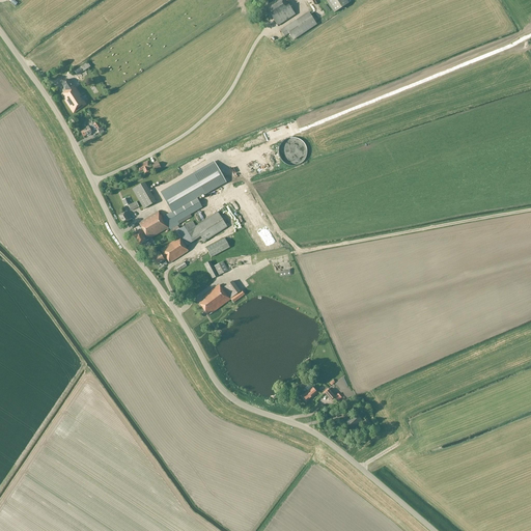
[(285,0),(276,0),(263,8),(271,20),(273,18),(278,26),(296,15),(285,0)]
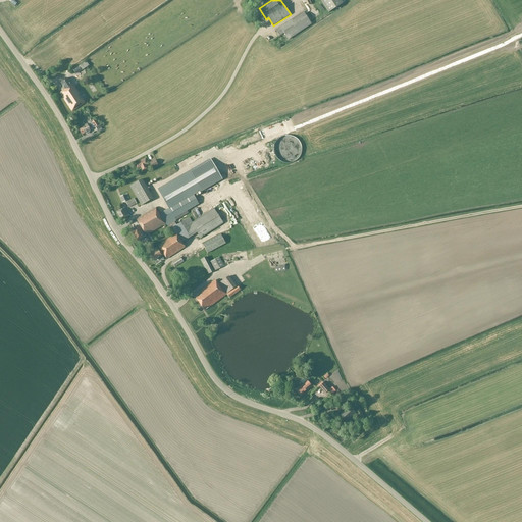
[(341,0),(319,0),(328,13),(344,3),(341,0)]
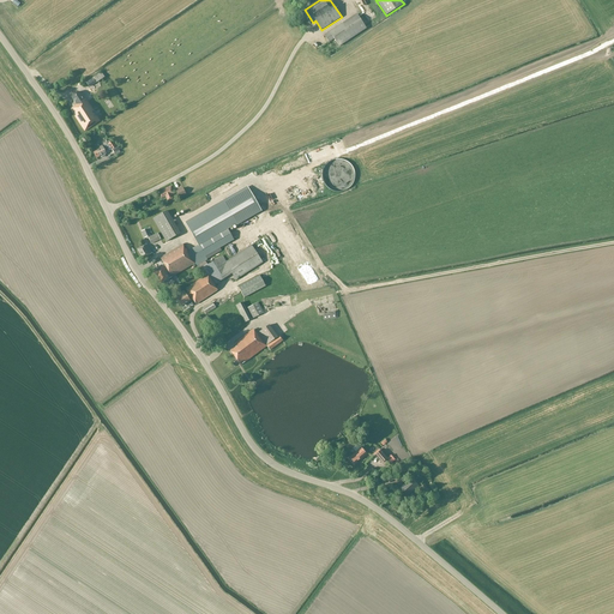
[(366,14),(368,19),(373,17),(366,5),(363,7),(368,13),(366,14)]
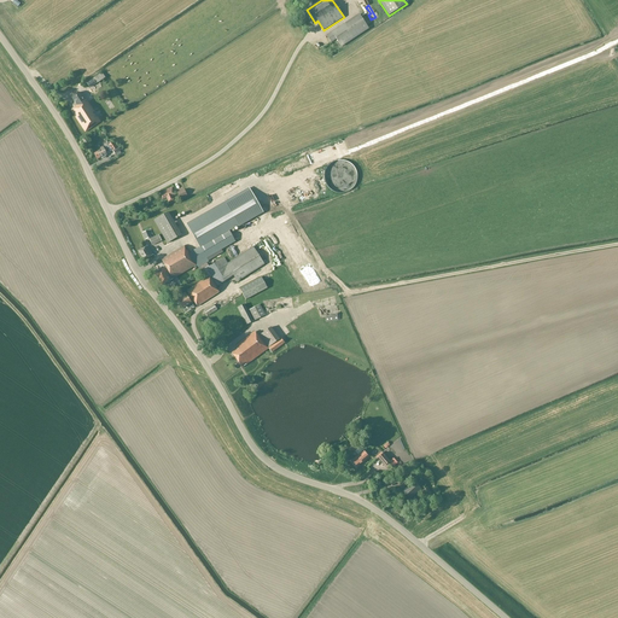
[(340,47),(368,29),(360,15),(344,25),(344,24),(326,36),(331,44),(337,40),(340,47)]
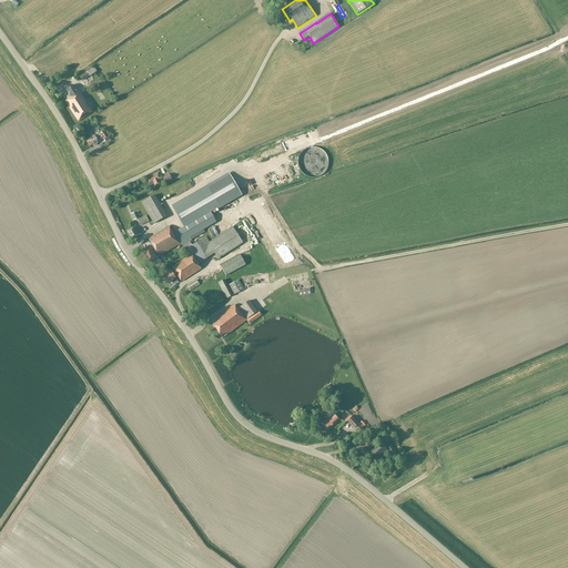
[(94,68),(80,77),(82,79),(89,75),(89,77),(97,72),(94,68)]
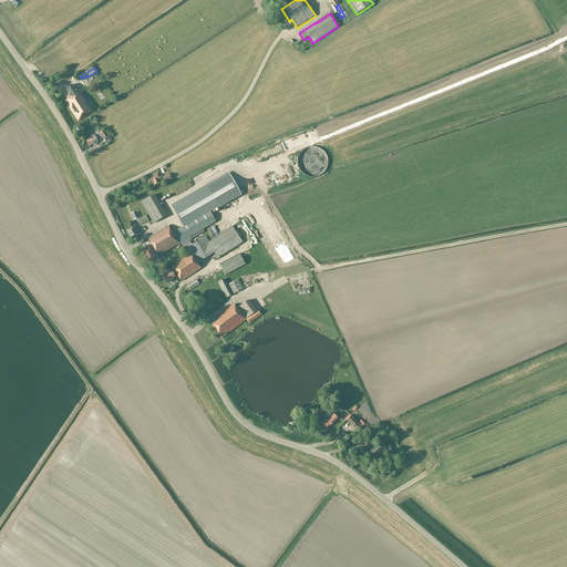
[(71,98),(65,102),(78,121),(92,112),(83,98),(82,96),(80,93),(79,92),(78,93),(75,89),(73,85),(72,85),(65,90),(71,98)]
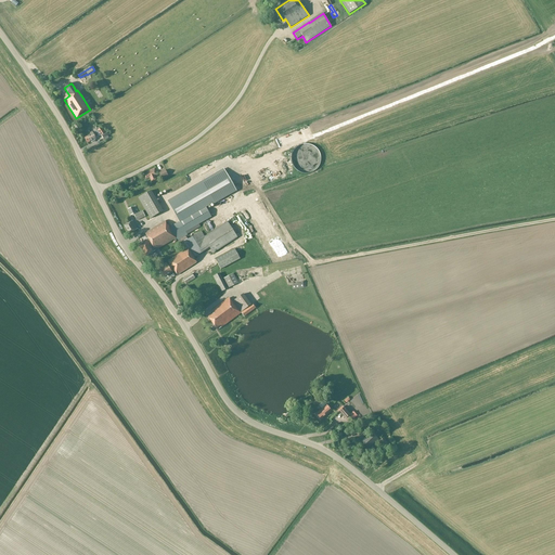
[(97,140),(92,132),(88,134),(89,136),(85,138),(87,143),(91,141),(92,143),(97,140)]
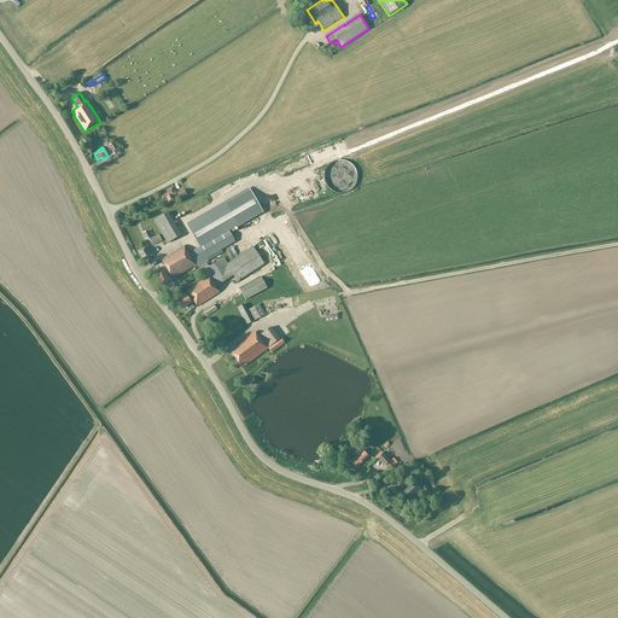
[(325,175),(325,178),(325,179),(325,180),(325,181),(326,182),(326,185),(327,186),(327,187),(328,188),(330,188),(331,190),(332,191),(333,192),(334,192),(336,193),(337,193),(338,193),(339,193),(340,193),(342,193),(344,193),(345,193),(347,192),(348,192),(349,191),(350,191),(351,190),(353,188),(354,187),(354,186),(355,185),(356,184),(356,182),(356,181),(357,180),(357,179),(357,178),(357,175),(357,174),(356,173),(356,172),(356,170),(355,169),(354,168),(354,167),(353,165),(351,164),(350,163),(349,163),(348,162),(347,162),(345,161),(344,161),(342,161),(340,161),(339,161),(338,161),(337,161),(336,162),(334,162),(332,163),(331,163),(331,164),(330,165),(328,167),(327,168),(326,169),(326,170),(325,172),(325,173),(325,174),(325,175)]
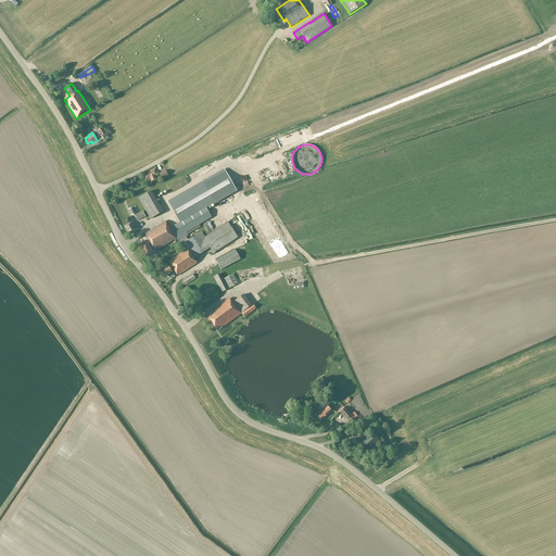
[(252,171),(256,181),(266,177),(268,182),(278,178),(277,176),(285,173),(279,161),(275,163),(274,162),(252,171)]
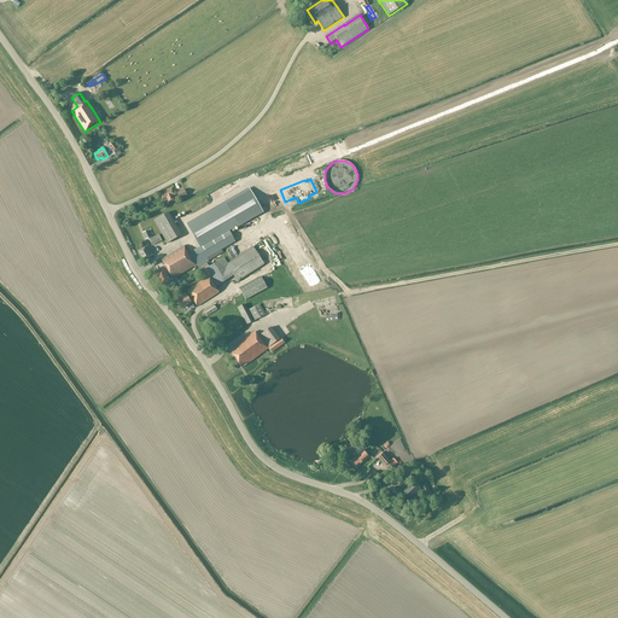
[(172,187),(164,191),(164,193),(161,194),(162,200),(167,198),(169,203),(174,199),(173,197),(175,196),(172,187)]
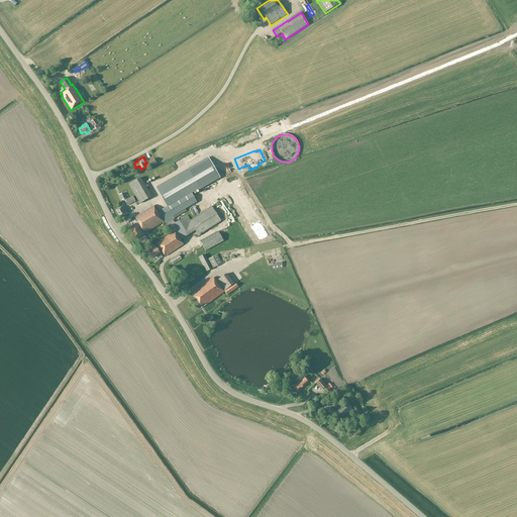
[(161,223),(196,203),(197,202),(192,193),(199,189),(220,177),(208,158),(157,188),(167,207),(158,212),(157,210),(156,210),(153,206),(134,217),(141,229),(139,230),(137,225),(129,229),(135,239),(142,235),(162,223),(161,223)]
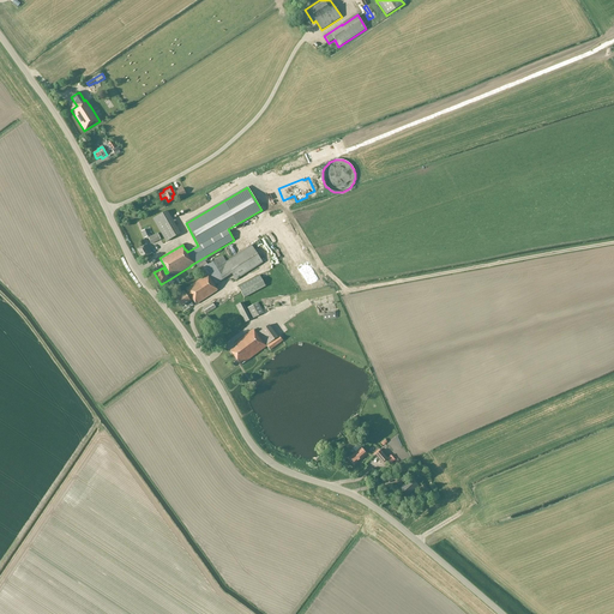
[(185,205),(188,211),(215,200),(212,193),(185,205)]
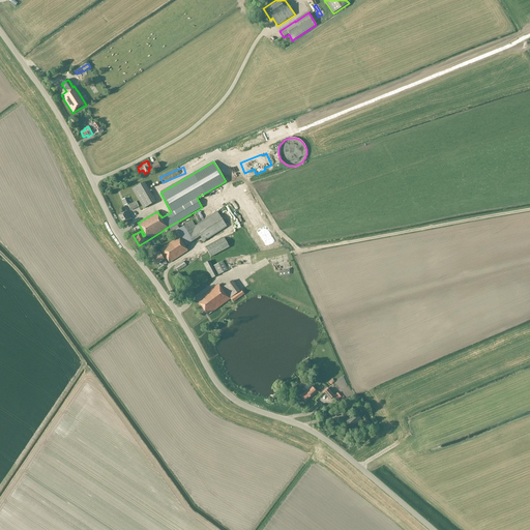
[(144,182),(133,189),(144,209),(155,202),(144,182)]
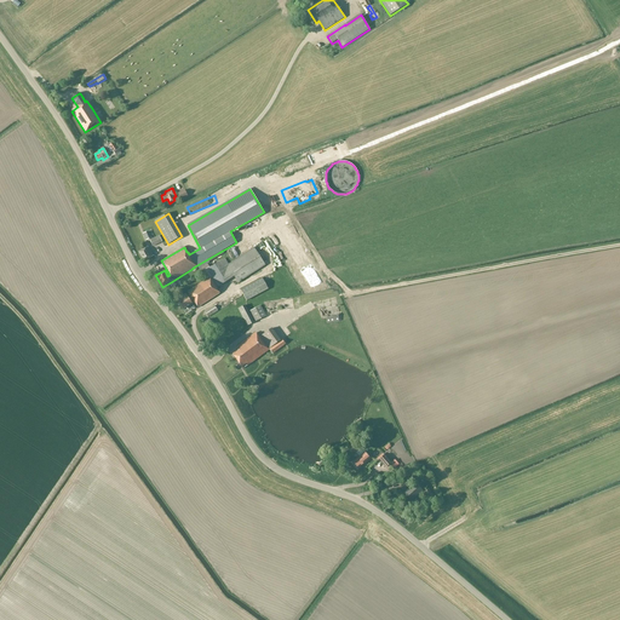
[(149,240),(153,247),(162,242),(159,236),(149,240)]
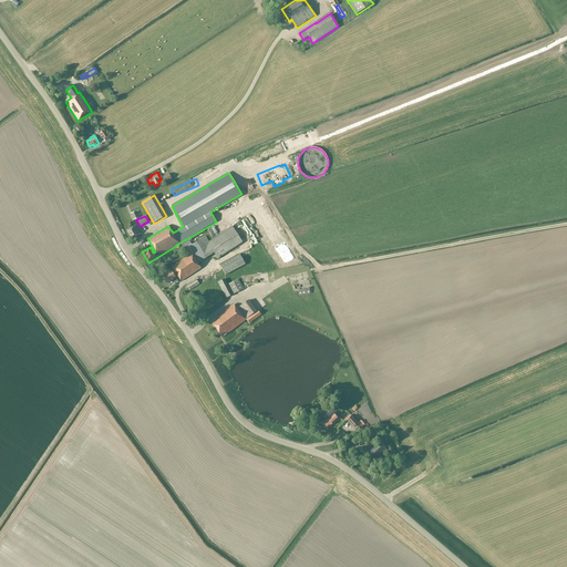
[(220,230),(234,222),(230,216),(217,225),(220,230)]
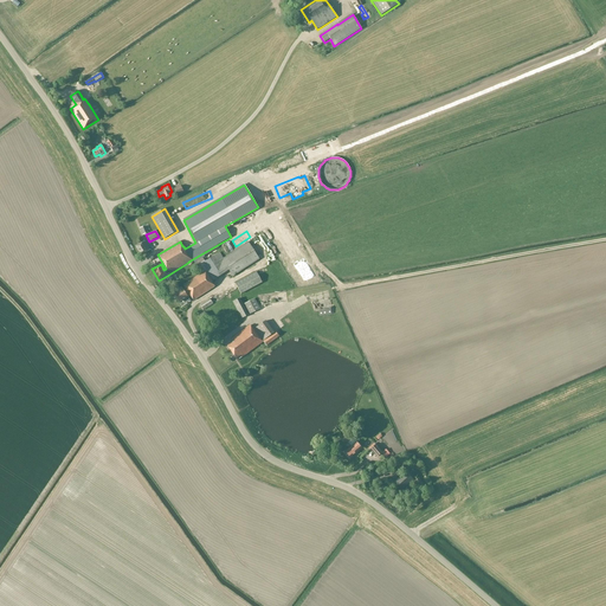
[(146,242),(136,246),(141,256),(150,250),(146,242)]
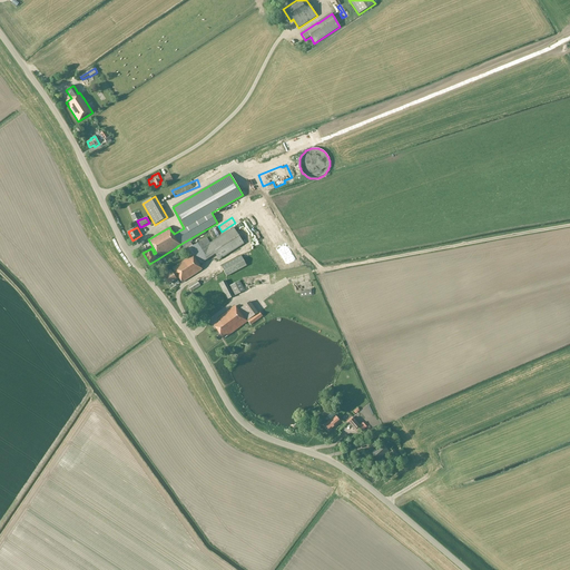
[(207,238),(193,246),(190,243),(183,248),(186,253),(189,251),(193,255),(173,267),(175,271),(172,273),(170,271),(167,273),(168,274),(164,277),(168,284),(176,278),(178,276),(182,283),(202,269),(199,265),(200,265),(199,264),(215,255),(219,261),(244,244),(234,228),(210,244),(207,238)]
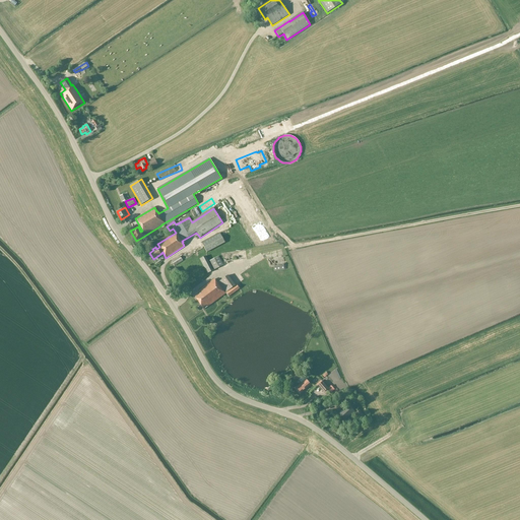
[(219,234),(202,243),(207,253),(224,243),(219,234)]
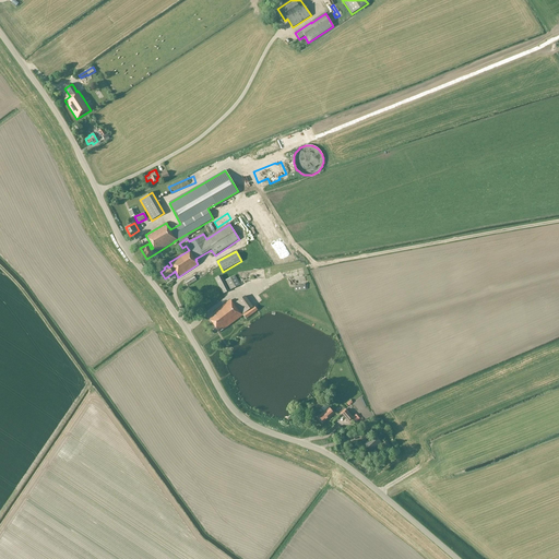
[(263,270),(238,273),(239,281),(264,277),(263,270)]
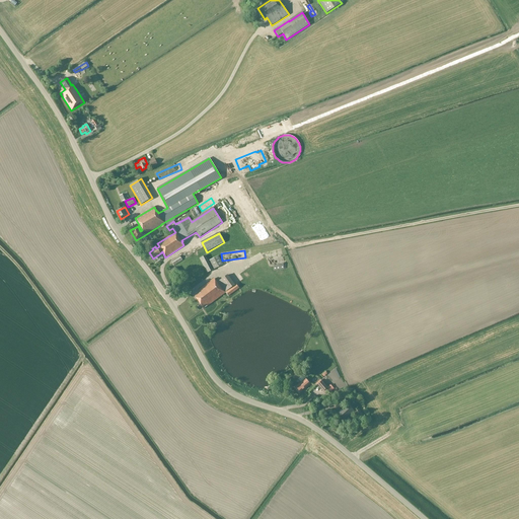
[(280,251),(267,254),(268,258),(273,257),(274,262),(278,261),(278,258),(281,258),(281,256),(277,256),(277,254),(281,253),(280,251)]
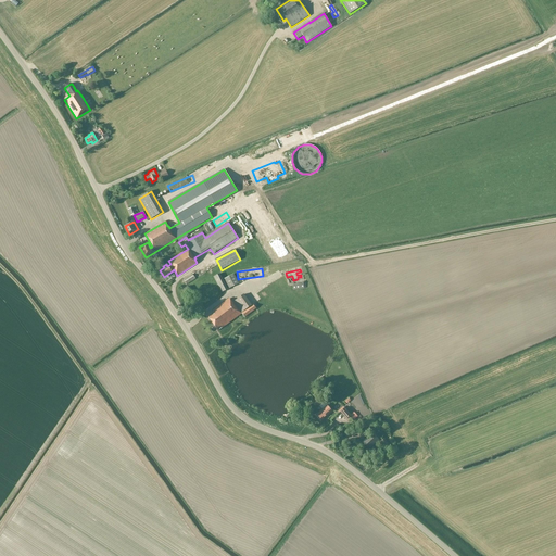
[(219,274),(214,277),(222,292),(228,290),(219,274)]
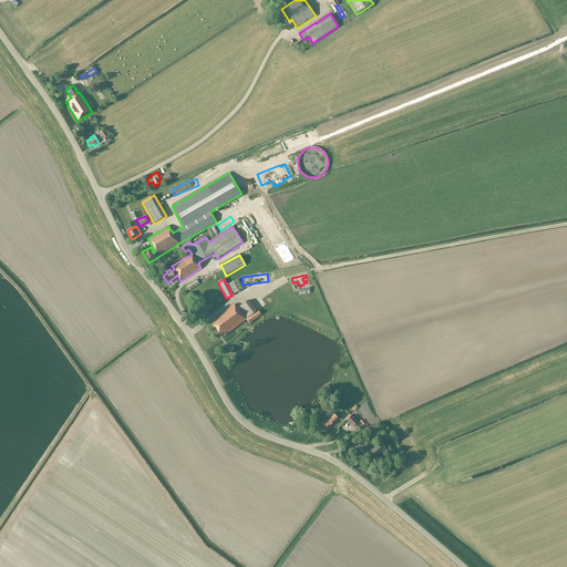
[(196,280),(187,286),(189,290),(199,285),(196,280)]
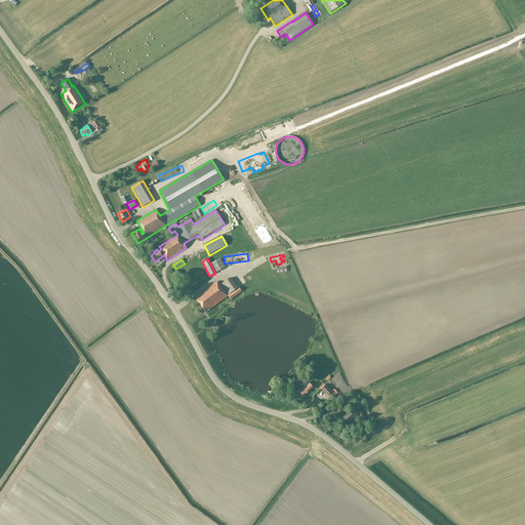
[(220,259),(212,264),(216,273),(225,269),(220,259)]
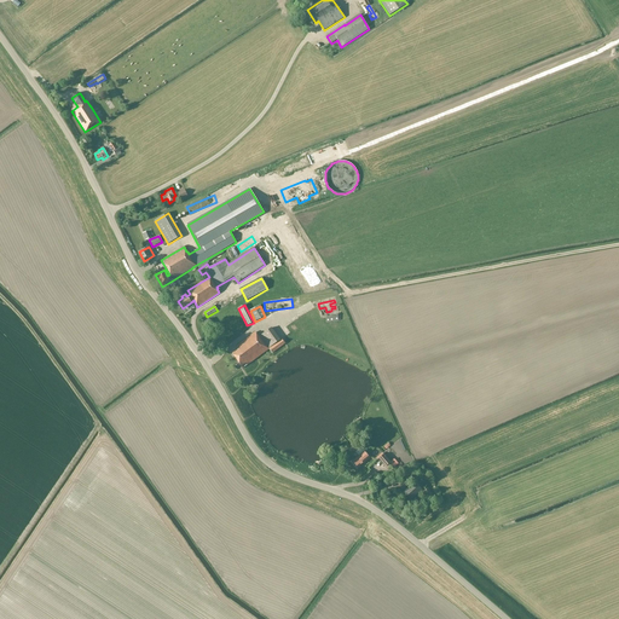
[(236,347),(238,350),(232,354),(243,369),(268,350),(272,353),(285,343),(282,340),(279,341),(271,329),(259,337),(255,333),(236,347)]
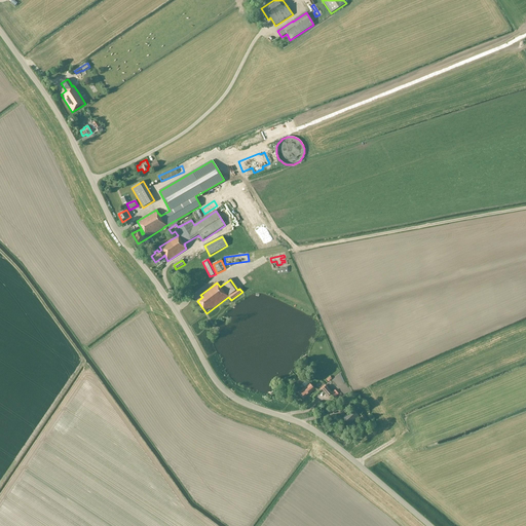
[(309,384),(299,392),(303,398),(313,389),(309,384)]
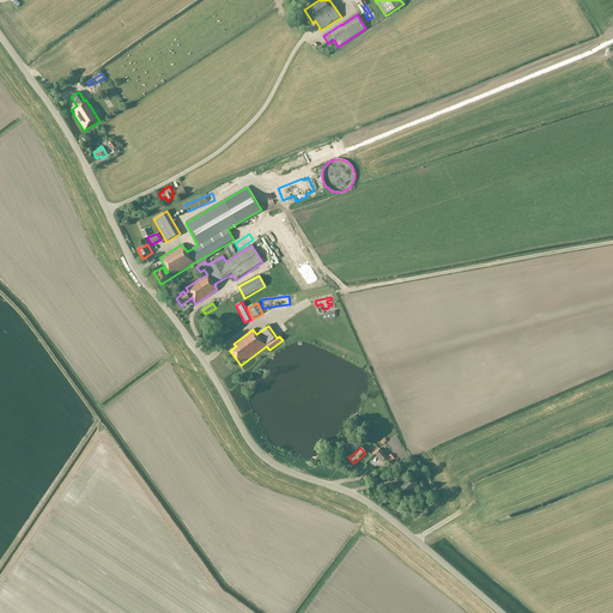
[(380,450),(375,455),(381,462),(387,459),(380,450)]
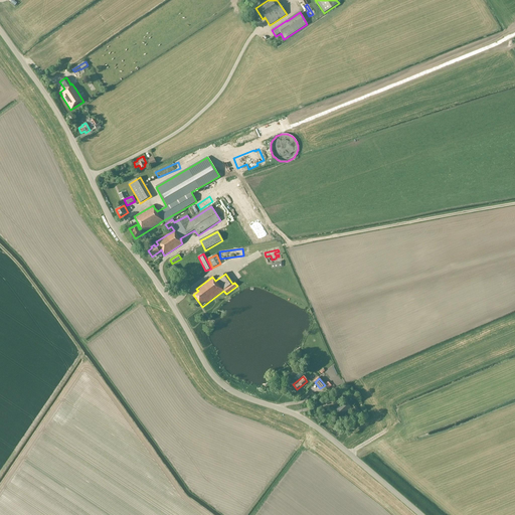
[(337,398),(346,395),(344,390),(335,394),(337,398)]
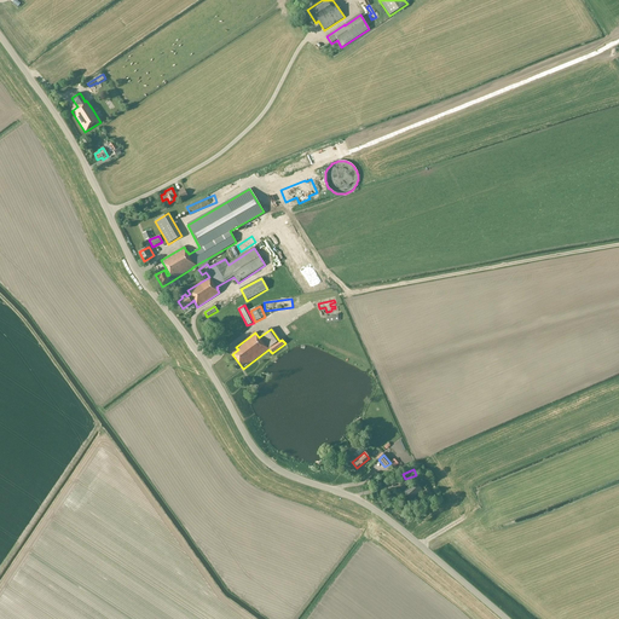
[(412,479),(416,484),(422,479),(417,473),(412,479)]
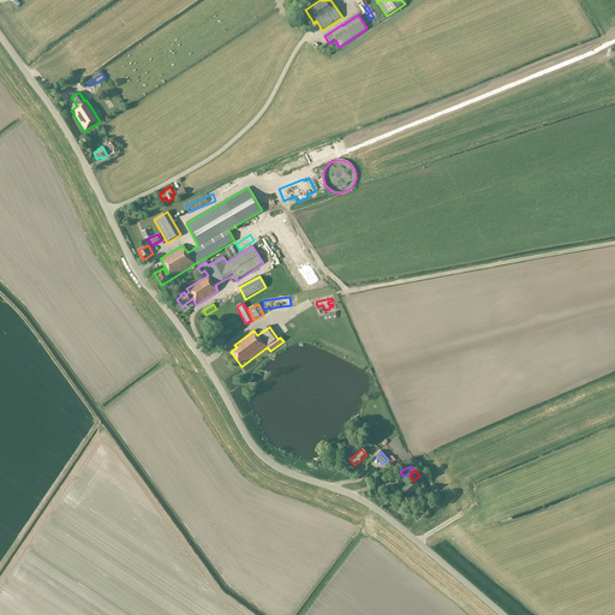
[(412,479),(401,489),(407,496),(418,488),(412,479)]
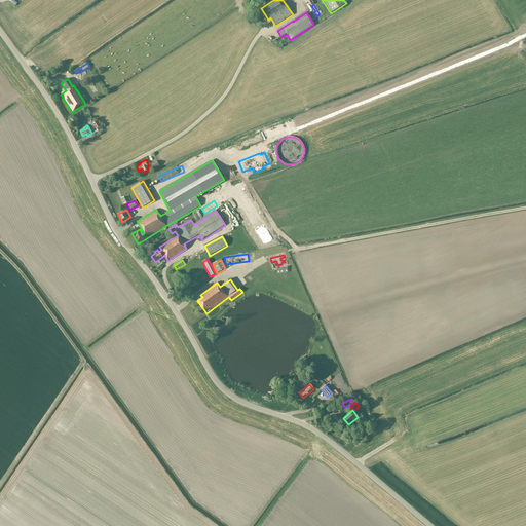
[(370,425),(362,416),(361,417),(369,426),(370,425)]
